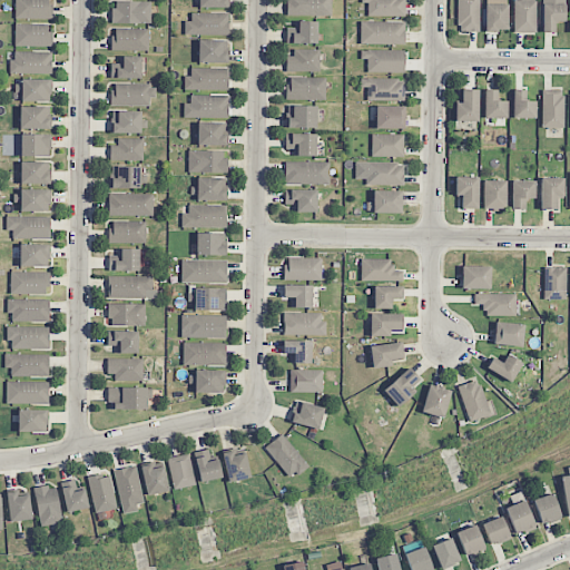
[(50,0),(15,0),(15,19),(51,19),(50,0)]
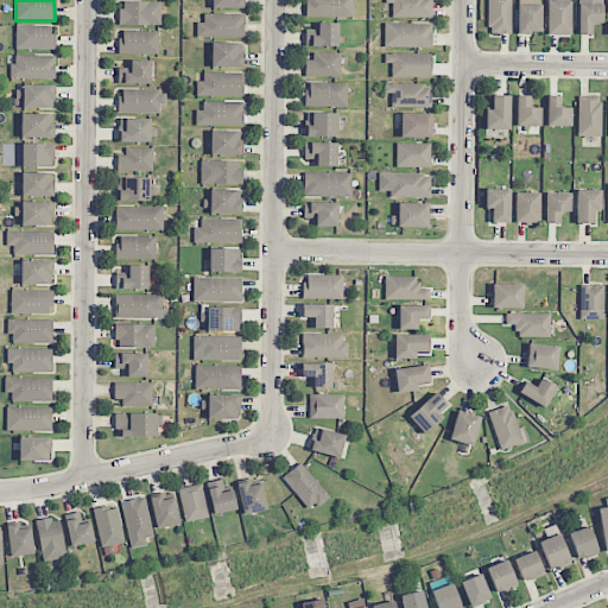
[(353,0),(305,0),(305,17),(353,18),(353,0)]
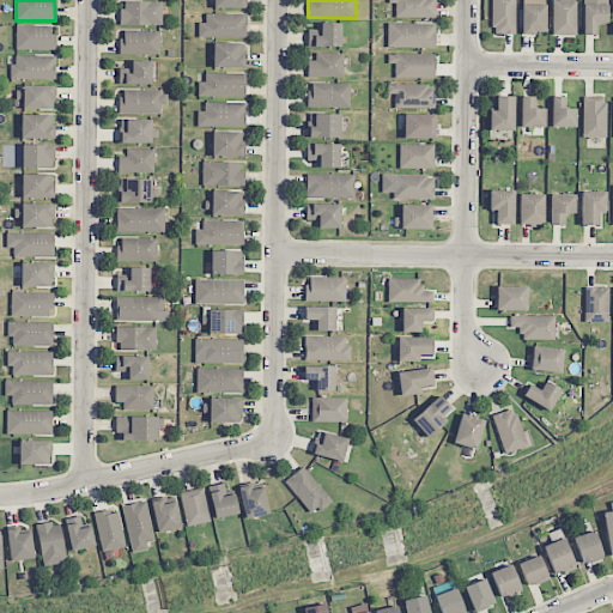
[(388,0),(388,4),(395,4),(395,17),(436,18),(436,0),(388,0)]
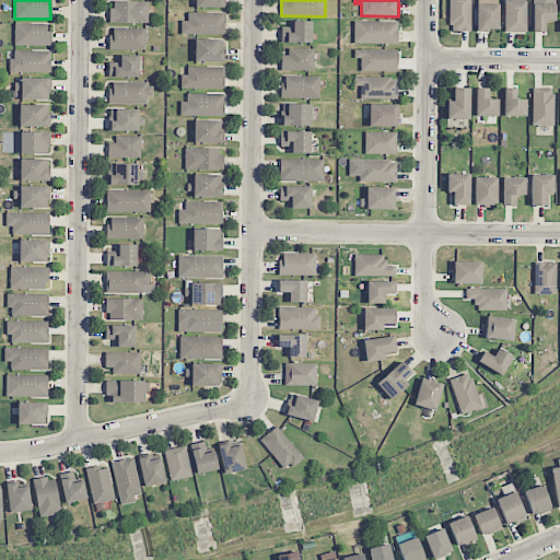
[(470,0),(450,0),(450,31),(471,32),(470,0)]
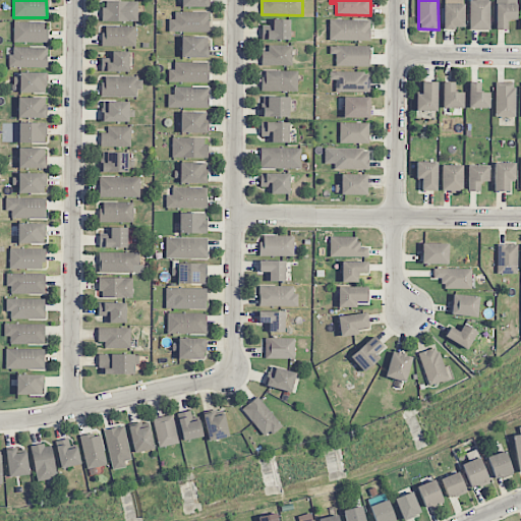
[(463,4),(459,4),(458,0),(443,0),(444,29),(464,29),(463,4)]
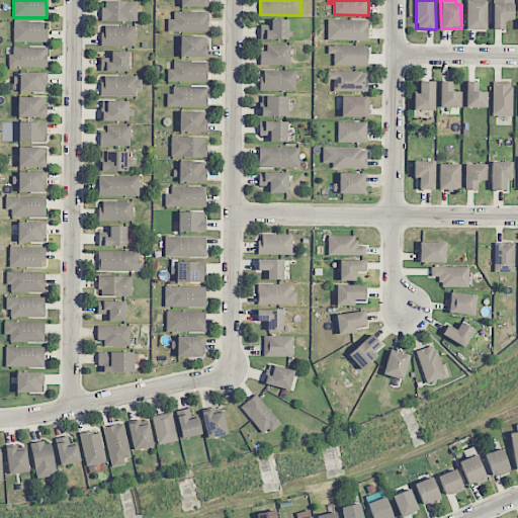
[(487,0),(472,0),(473,0),(466,0),(466,29),(487,29),(487,0)]
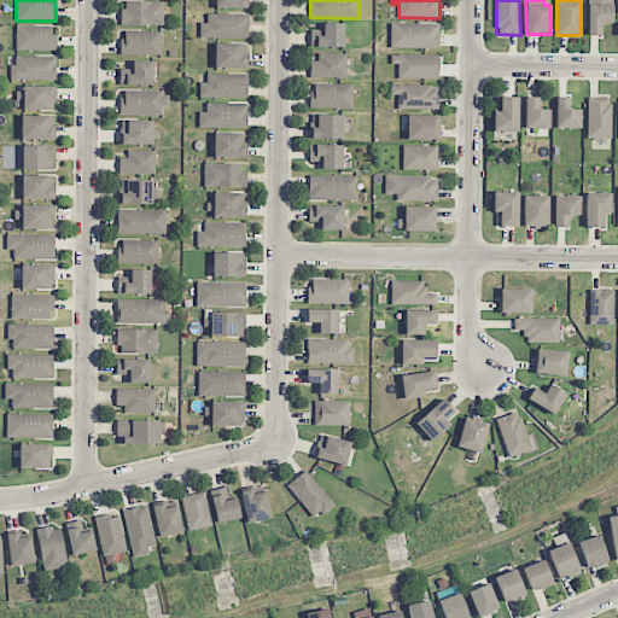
[(588,0),(588,35),(601,35),(601,24),(612,24),(612,0),(588,0)]
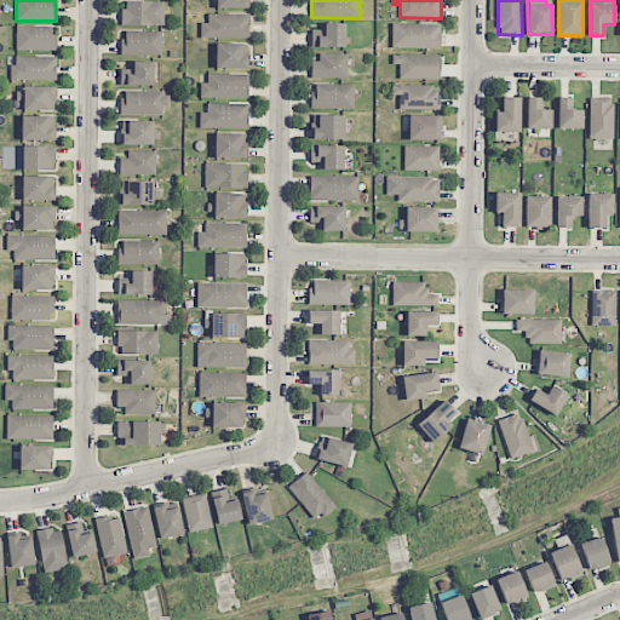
[(164,26),(164,1),(122,1),(122,26),(164,26)]
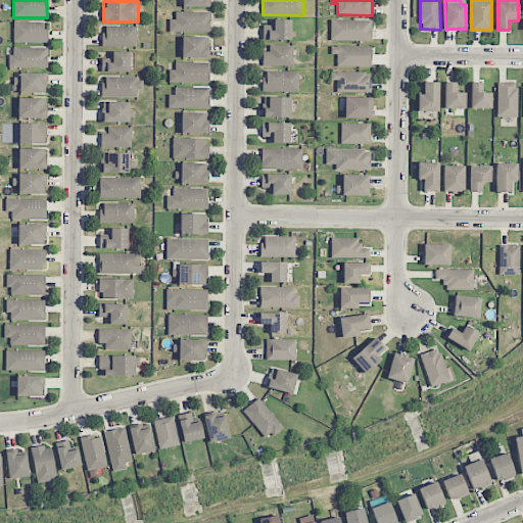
[(210,12),(176,12),(176,19),(170,19),(170,31),(209,32),(210,12)]
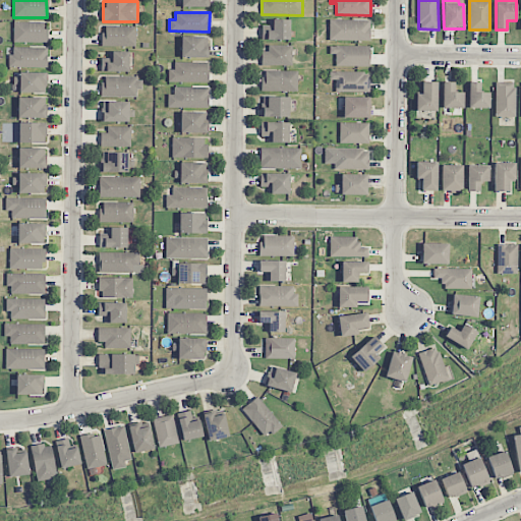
[(262,40),(289,40),(289,19),(269,19),(269,25),(262,25),(262,40)]
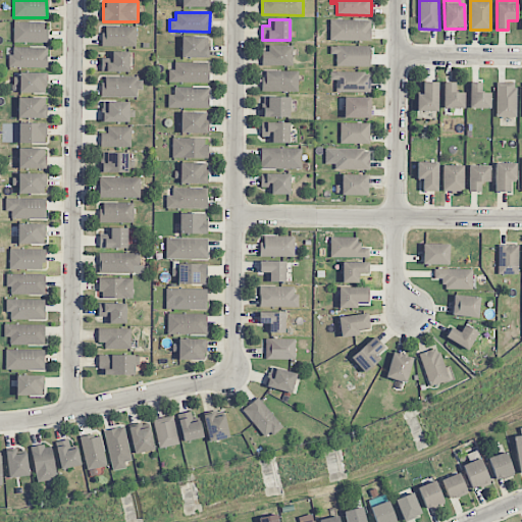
[(371,20),(330,20),(329,41),(370,41),(371,20)]
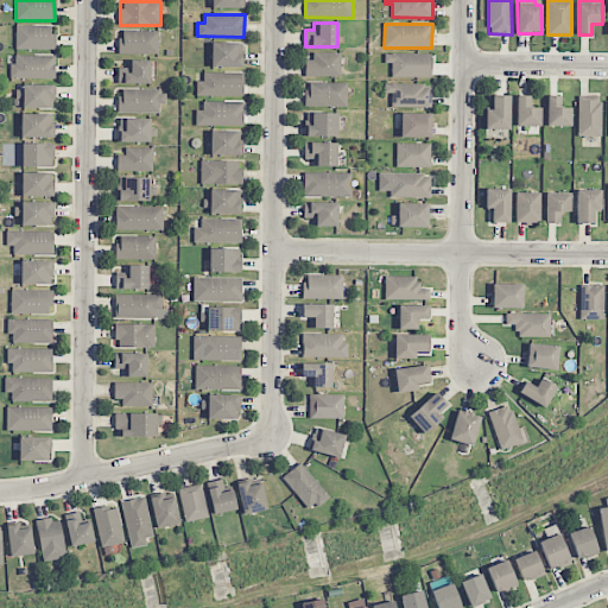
[(17,50),(55,50),(54,25),(16,26),(17,50)]
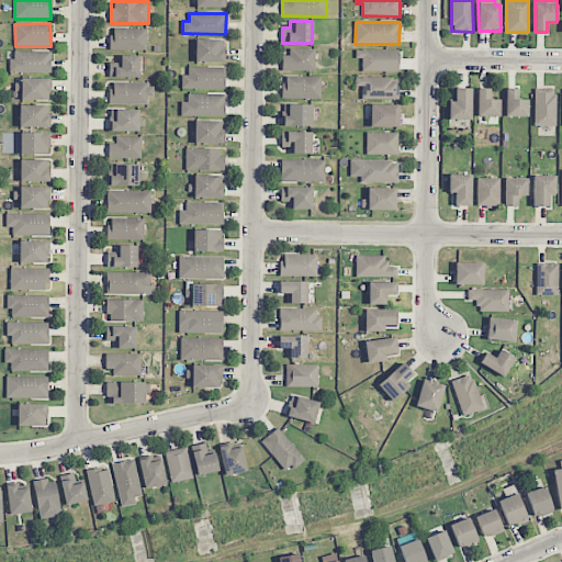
[(146,29),(111,27),(111,48),(146,49),(146,29)]
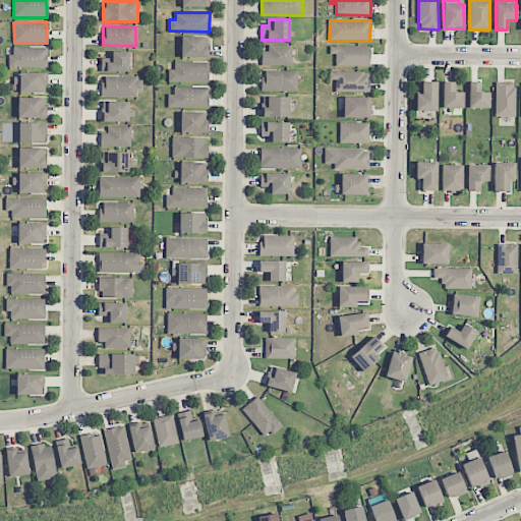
[(181,57),(209,58),(209,37),(182,37),(181,57)]
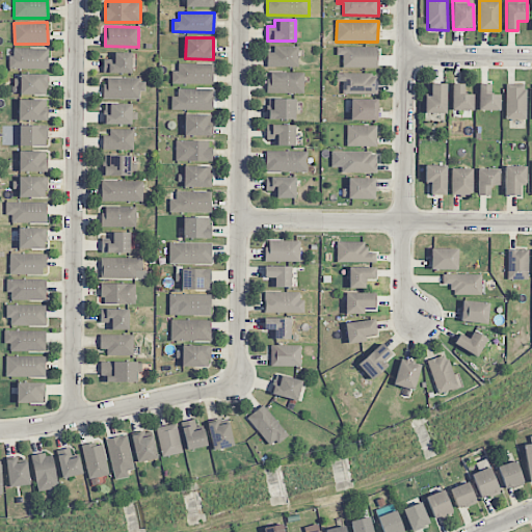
[(377,69),(378,48),(337,47),(337,55),(343,55),(343,68),(377,69)]
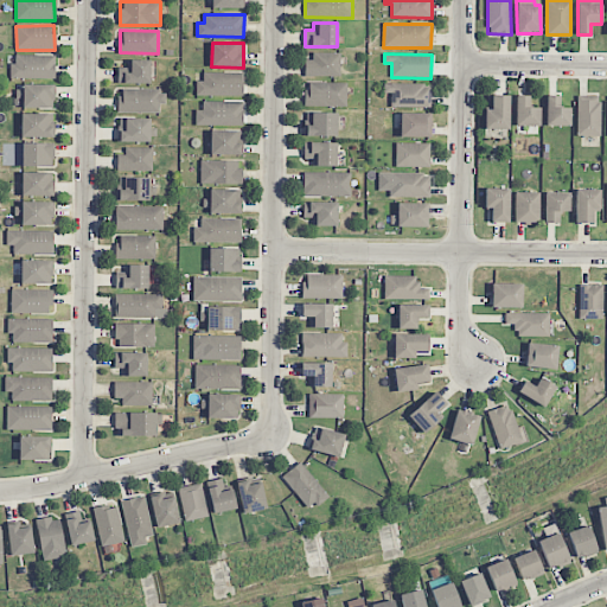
[(55,77),(56,55),(12,55),(12,77),(55,77)]
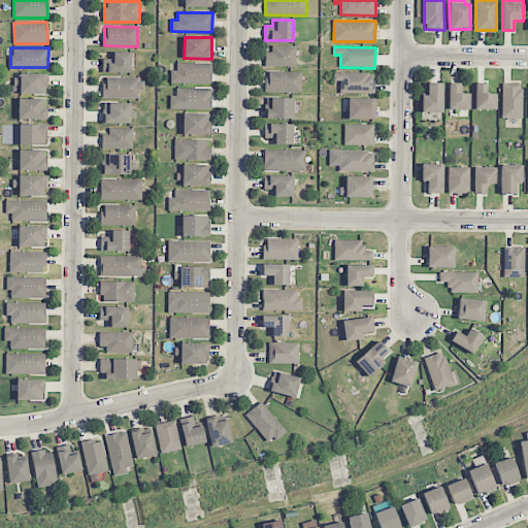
[(296,66),(295,47),(265,47),(265,67),(296,66)]
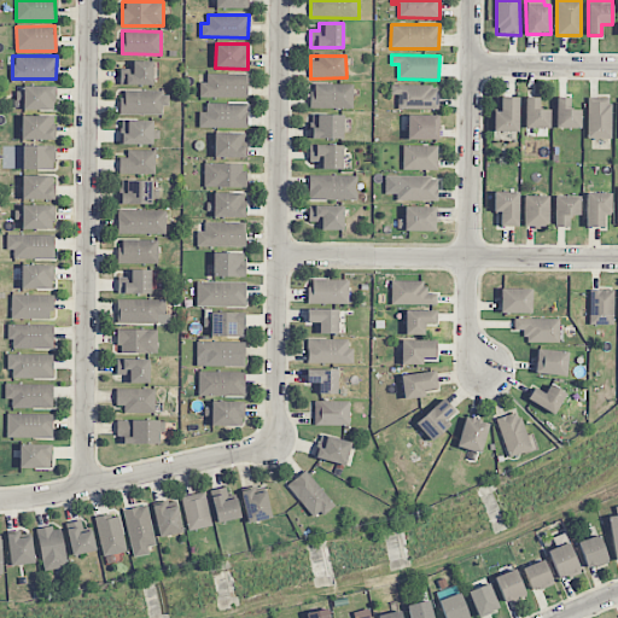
[(129,69),(121,69),(120,85),(152,86),(153,62),(129,60),(129,69)]
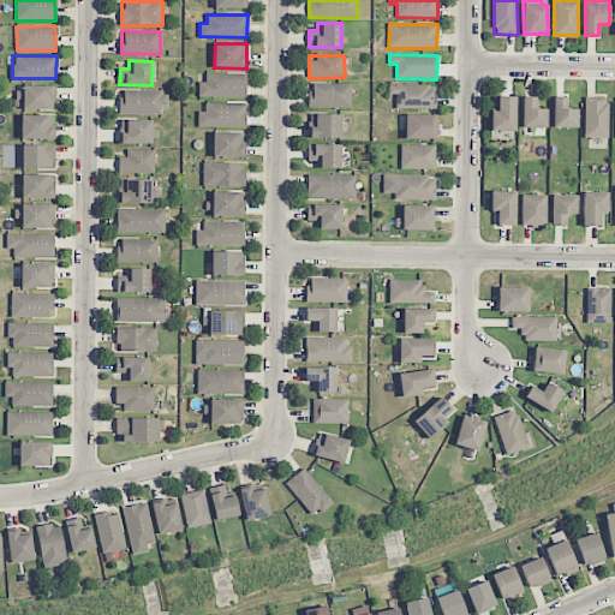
[(199,97),(246,97),(246,73),(207,73),(207,82),(198,82),(199,97)]
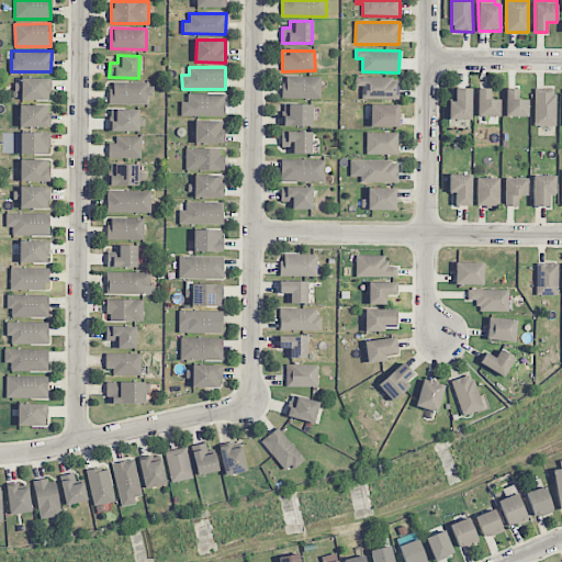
[(282,99),(321,99),(321,77),(283,76),(282,99)]
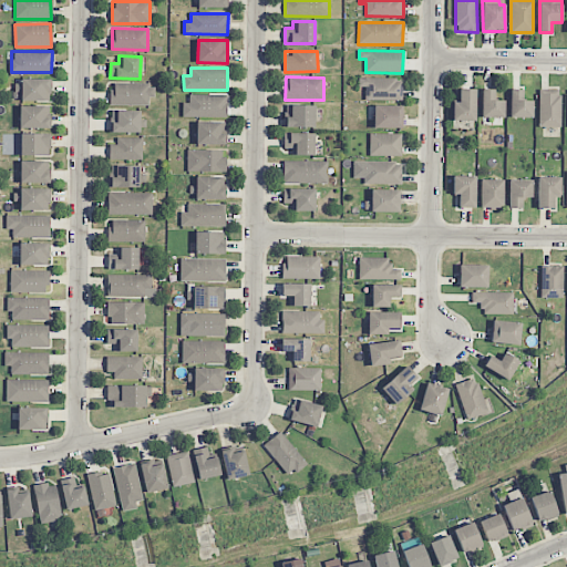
[(358,79),(358,88),(366,88),(367,99),(402,98),(402,79),(358,79)]
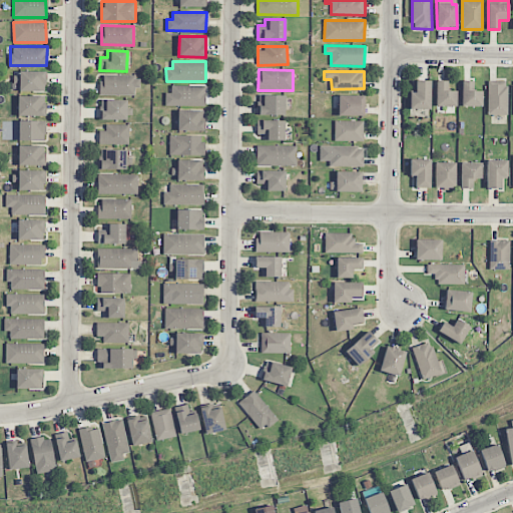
[(19,91),(45,91),(46,72),(13,72),(13,84),(19,84),(19,91)]
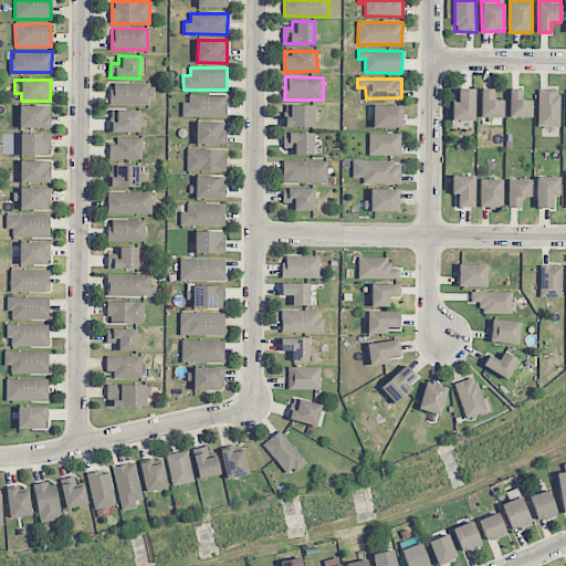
[(112,83),(111,103),(152,104),(152,84),(112,83)]
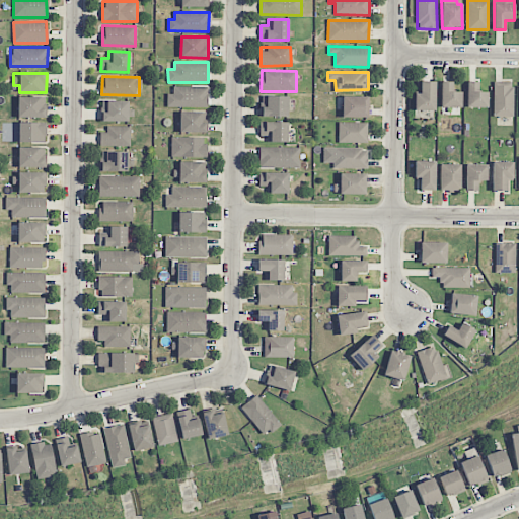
[(435,110),(435,82),(420,81),(420,93),(415,93),(415,110),(435,110)]
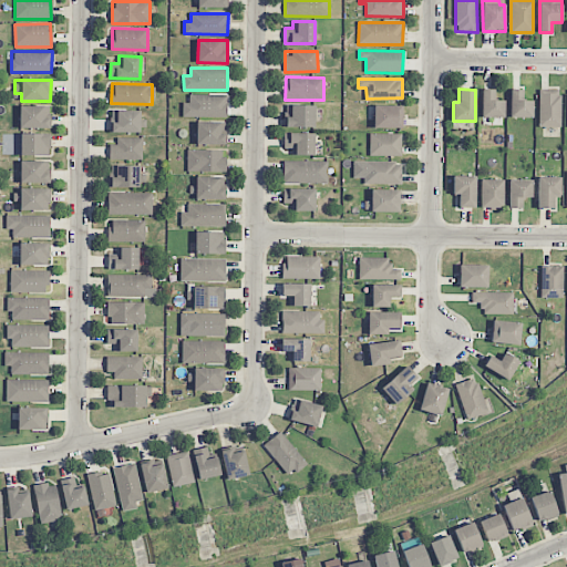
[(504,101),(495,101),(495,89),(482,90),(482,117),(504,117),(504,101)]
